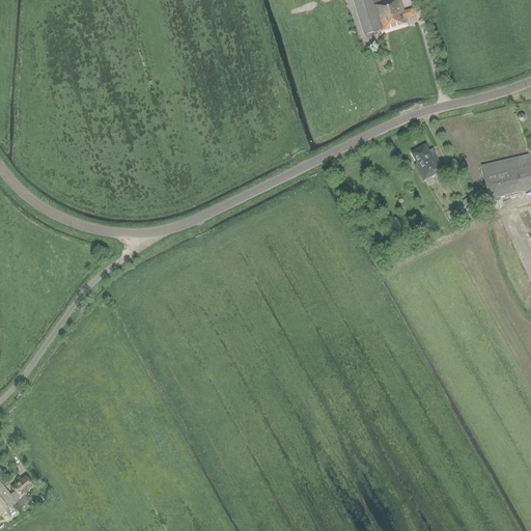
[(356,0),(358,3),(355,4),(365,36),(382,31),(382,33),(409,25),(407,20),(414,18),(412,12),(406,15),(400,0),(399,0),(392,3),(390,0),(356,0)]
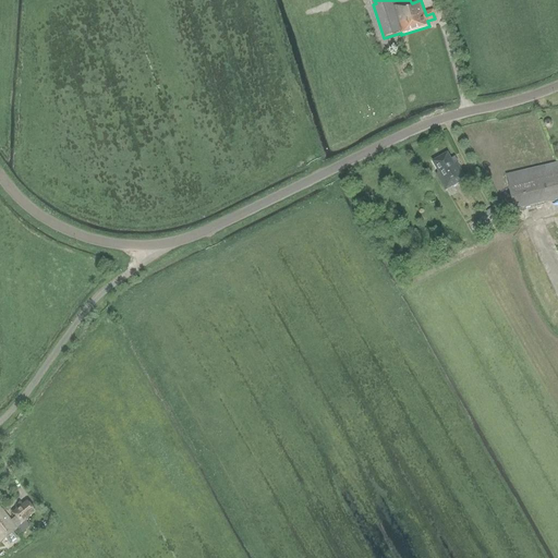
[(446,192),(465,180),(456,165),(458,164),(455,158),(451,160),(448,154),(433,162),(439,173),(436,176),(446,192)]
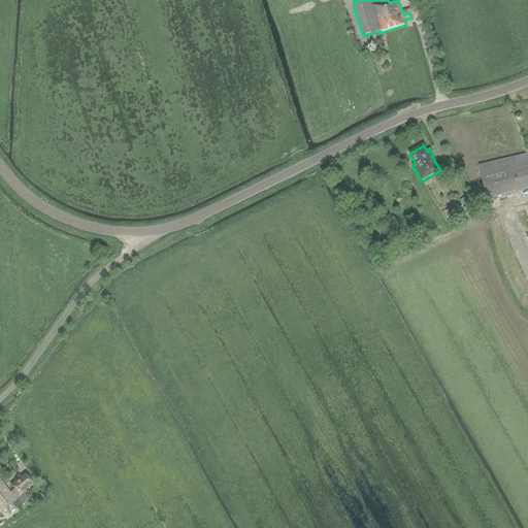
[(527,154),(480,166),(488,199),(527,189),(527,154)]
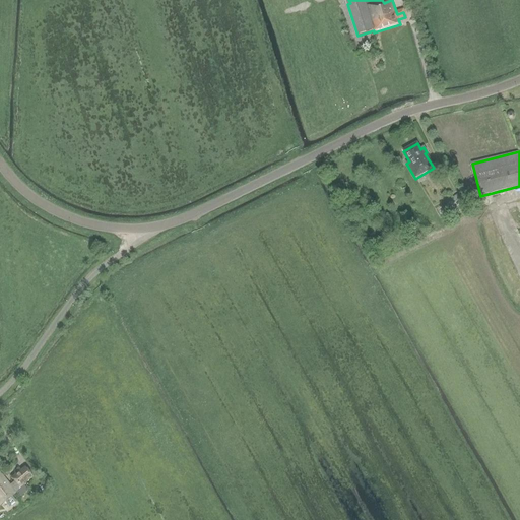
[(466,204),(460,193),(444,203),(450,213),(466,204)]
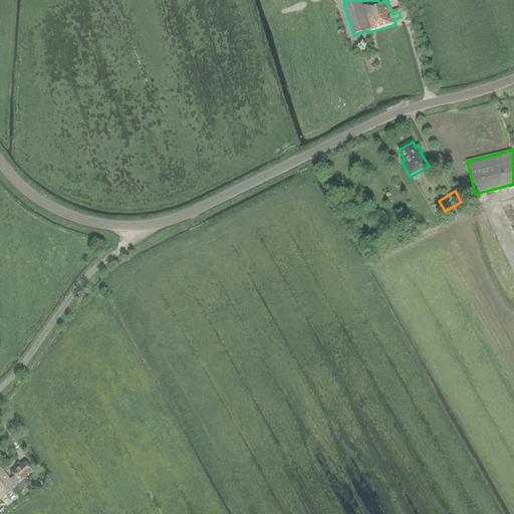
[(25,477),(32,472),(26,463),(13,473),(15,476),(9,481),(0,469),(0,500),(15,488),(27,479),(25,477)]
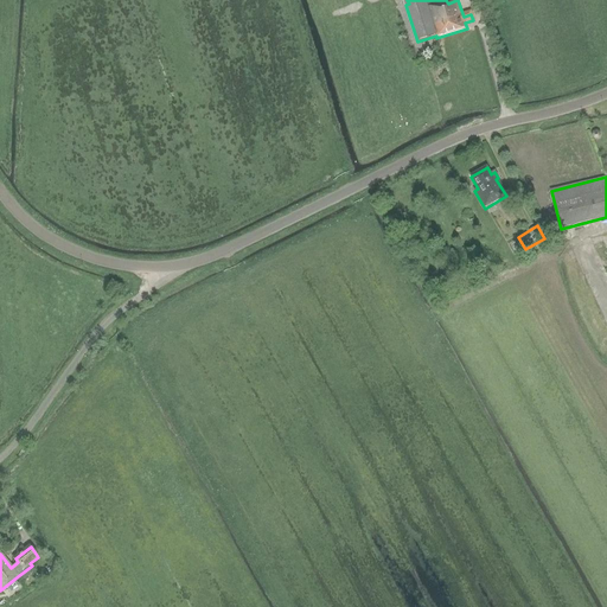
All buildings are outlined.
